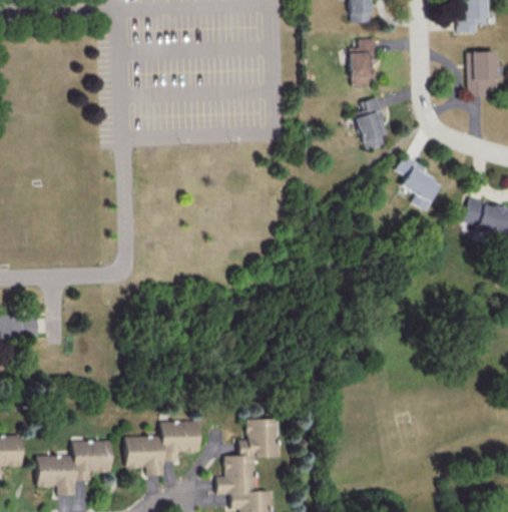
[(350,0),(352,23),(372,22),(371,0),(350,0)]
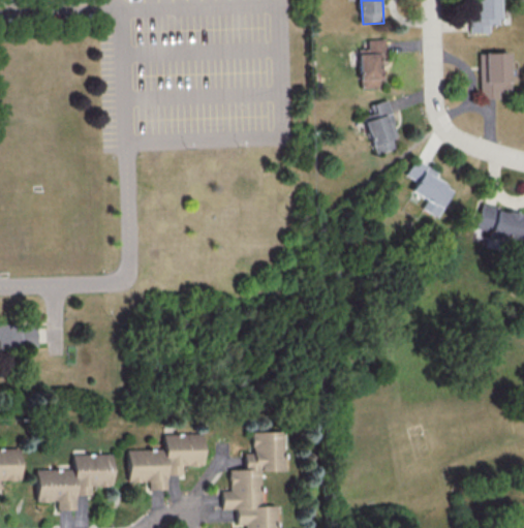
[(472,33),(492,34),(493,25),(502,25),(502,0),(480,0),(480,20),(473,20),(472,33)]
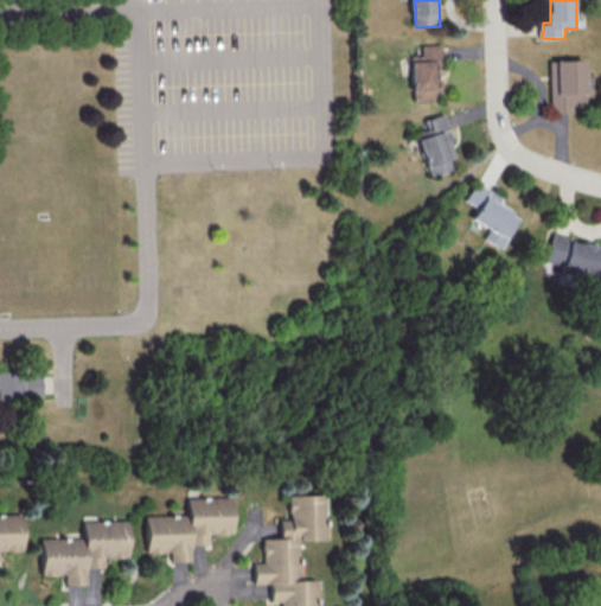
[(424,46),(426,57),(414,57),(416,102),(446,101),(445,45),(424,46)]
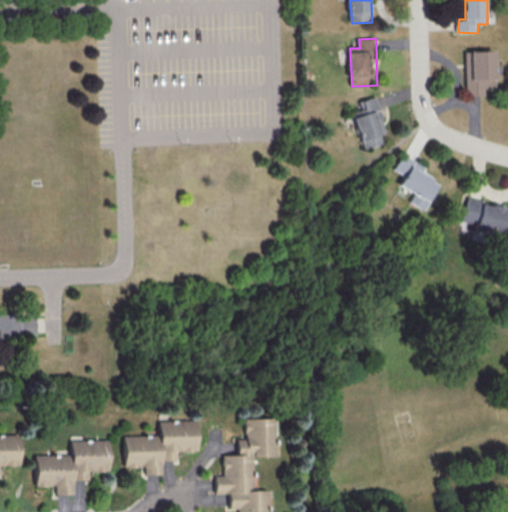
[(468,96),(487,95),(487,89),(497,88),(497,51),(468,52),(468,96)]
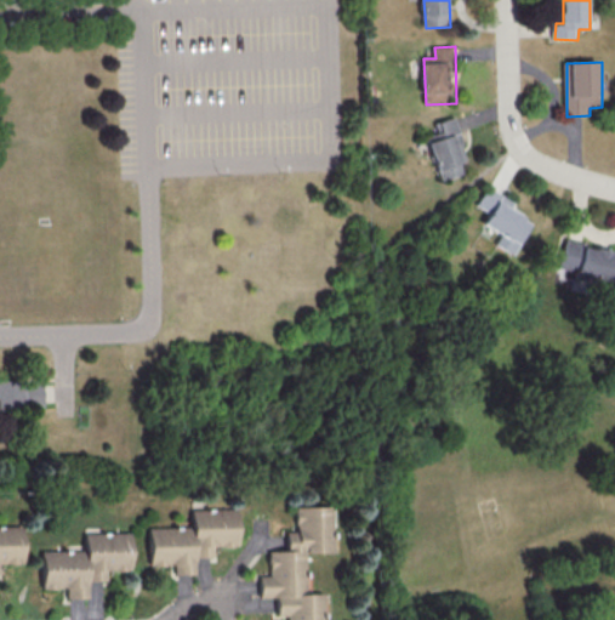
[(443,181),(467,174),(463,163),(471,161),(459,118),(439,123),(442,134),(431,137),(443,181)]
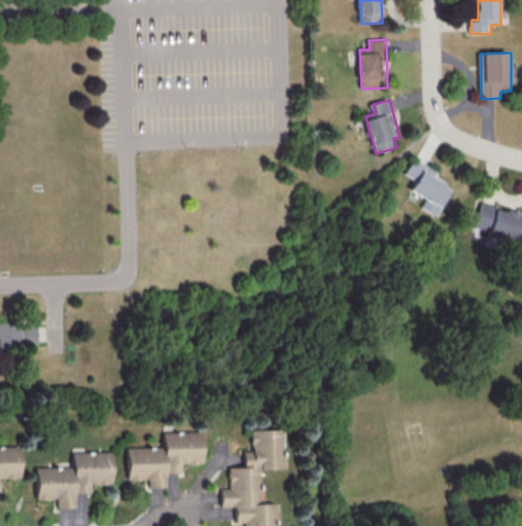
[(412,190),(428,200),(423,208),(440,217),(457,185),(414,162),(407,175),(418,181),(412,190)]
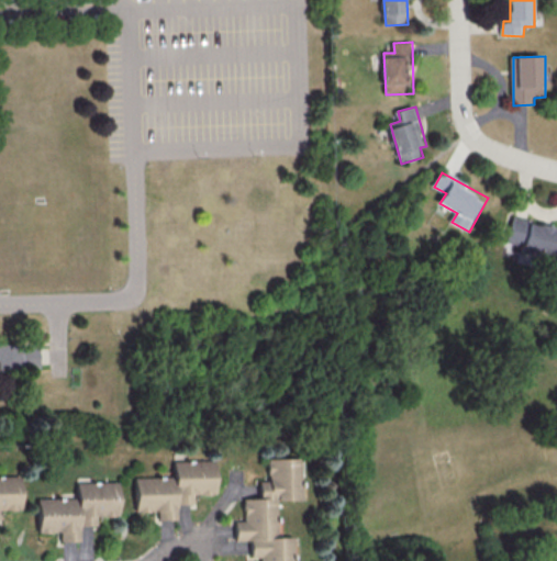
[(509,243),(525,246),(523,254),(556,260),(556,227),(514,219),(509,243)]
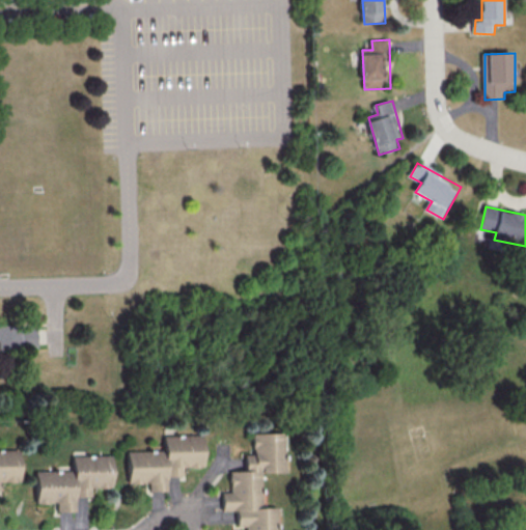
[(0,353),(0,328),(22,328),(22,330),(38,329),(39,349),(22,350),(23,353),(0,353)]
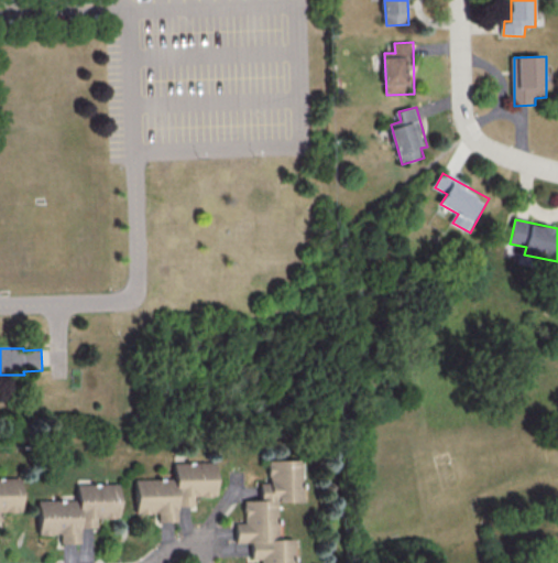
[(298,562),(298,540),(281,540),(281,502),(306,502),(306,461),(272,461),(272,483),(263,483),(263,501),(247,501),(248,523),(239,523),(239,543),(254,543),(254,560),(263,560),(263,562),(298,562)]
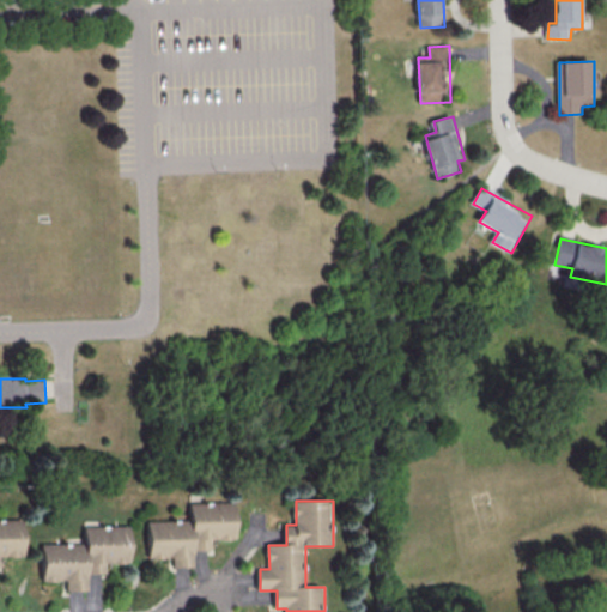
[(237,503),(192,503),(193,521),(151,521),(151,558),(175,558),(176,568),(196,568),(196,550),(214,550),(214,540),(238,540),(237,503)]
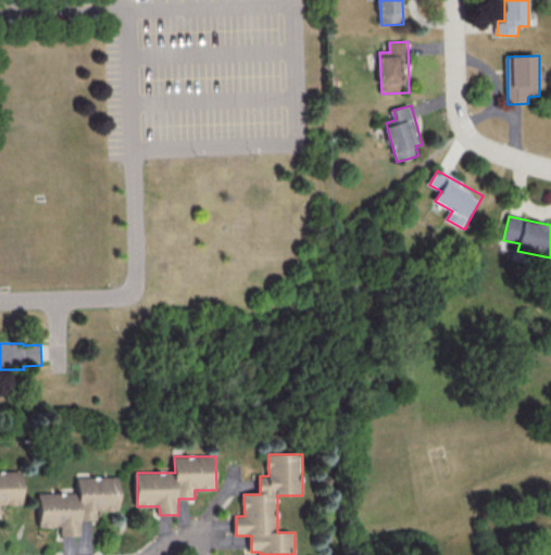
[(24,471),(0,471),(0,514),(3,515),(3,505),(24,505),(24,471)]
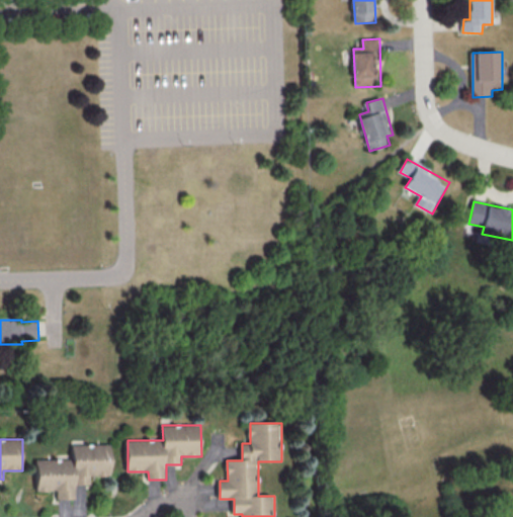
[(37,460),(38,491),(59,491),(59,500),(77,500),(76,485),(92,485),(92,477),(112,477),(111,444),(73,445),(74,459),(37,460)]
